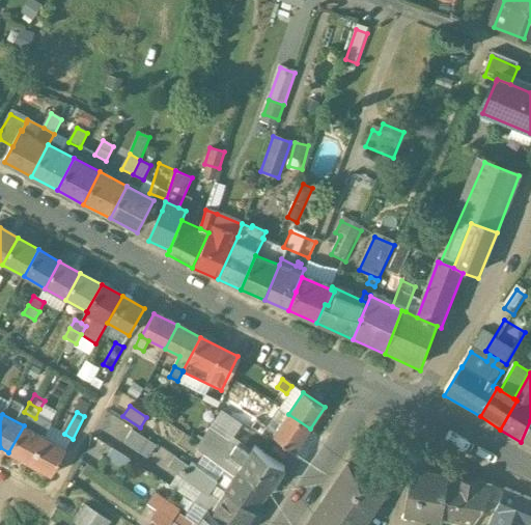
[(288,414),(273,437),(295,451),(310,429),(288,414)]
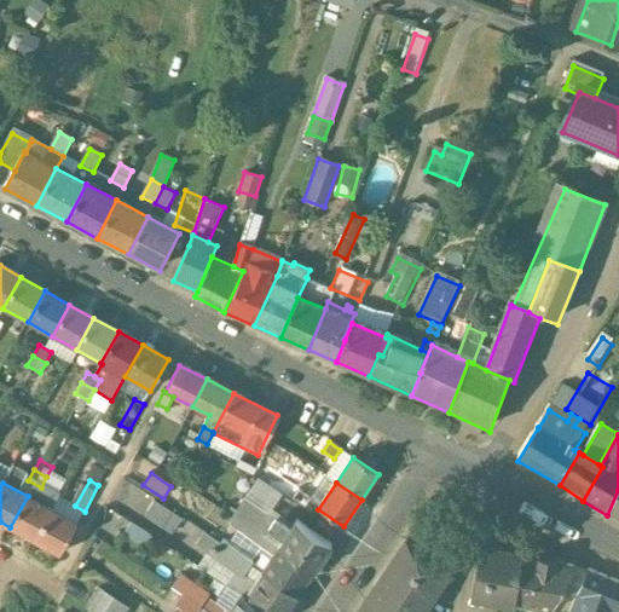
[(618,490),(607,515),(618,521),(618,490)]
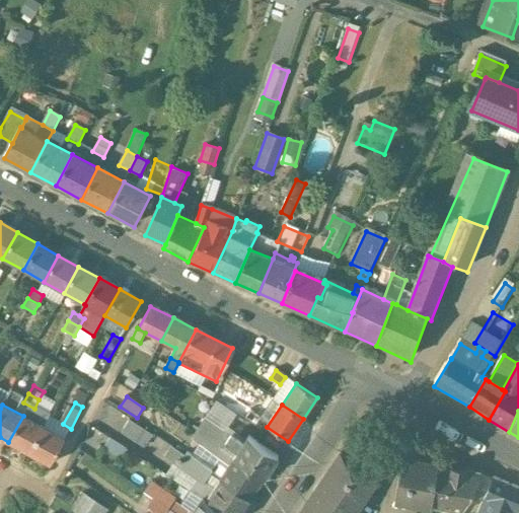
[(261,418),(250,412),(245,419),(255,425),(261,418)]
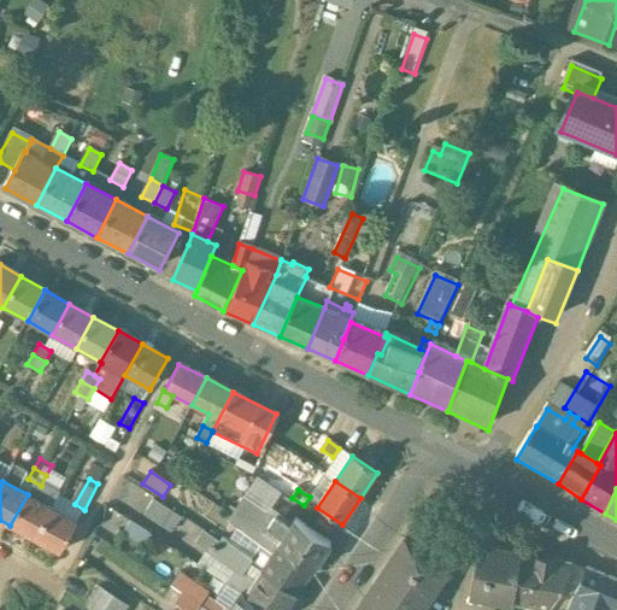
[(28,494),(10,526),(34,539),(52,508),(28,494)]
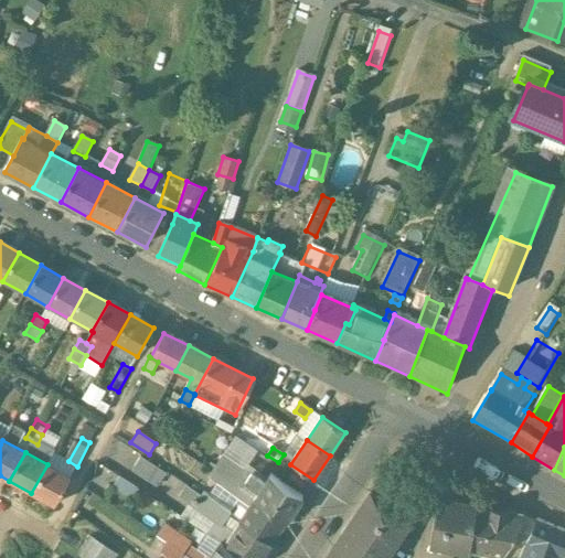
[(244,470),(223,455),(213,472),(228,482),(228,481),(235,471),(241,474),(244,470)]
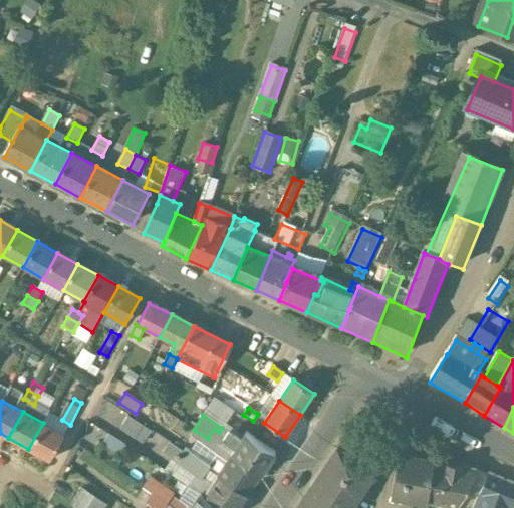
[(151,433),(126,417),(118,429),(143,445),(151,433)]
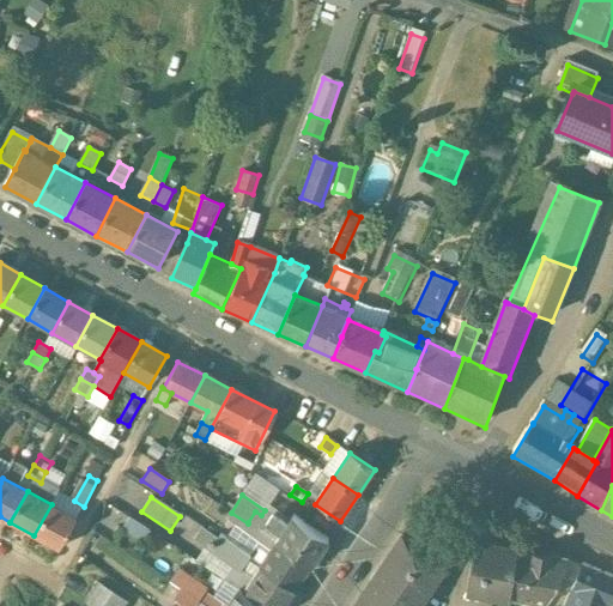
[(77,519),(52,504),(34,535),(60,550),(77,519)]
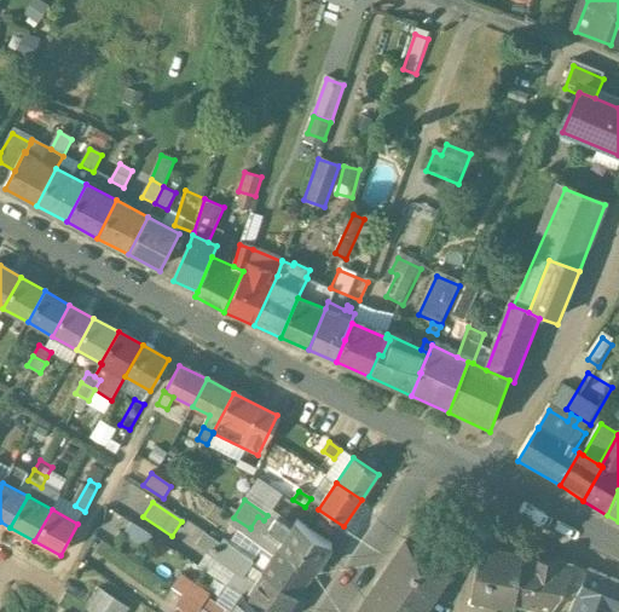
[(264,520),(258,517),(250,527),(266,538),(267,538),(275,527),(264,520)]
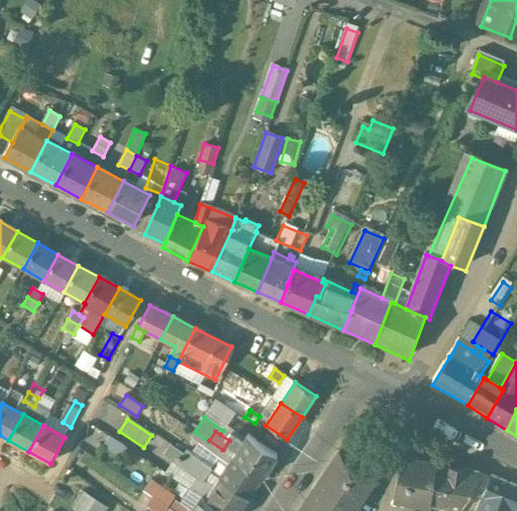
[(195,432),(194,432),(194,433),(202,438),(198,443),(228,463),(218,477),(219,478),(248,497),(263,476),(233,456),(233,455),(223,449),(222,449),(222,450),(195,432)]
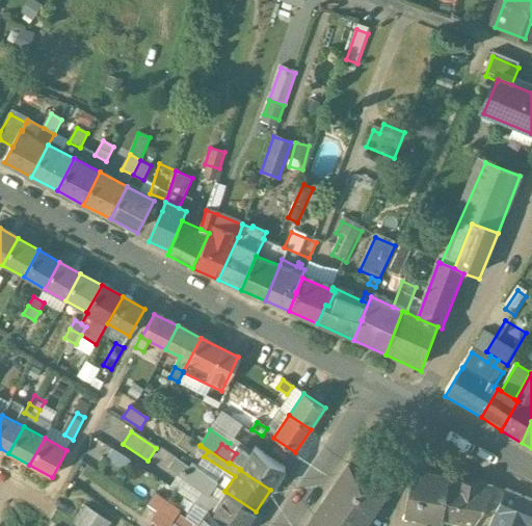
[(285,468),(255,447),(249,454),(243,450),(237,459),(244,464),(240,469),(240,470),(270,490),(270,489),(271,488),(275,489),(281,481),(278,477),(284,469),(285,468)]
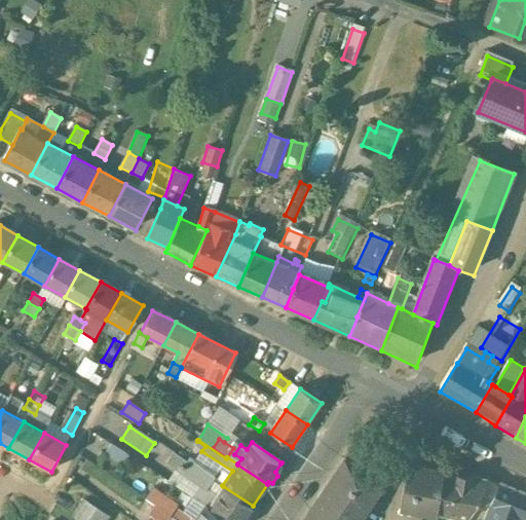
[(130,457),(112,445),(105,455),(124,469),(130,457)]
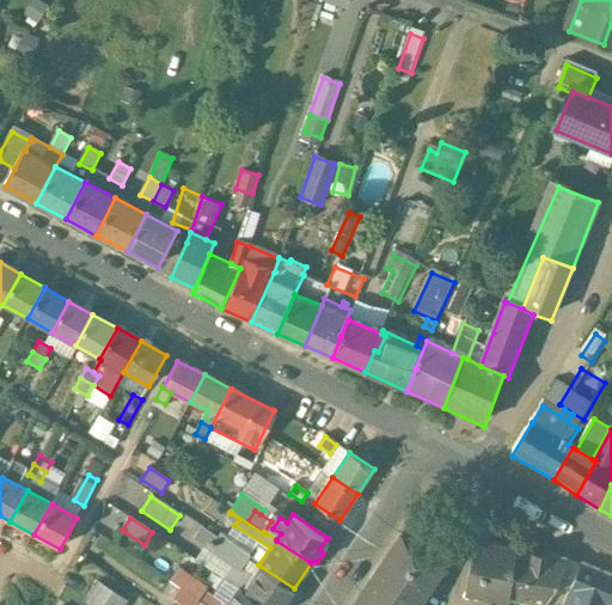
[(231,548),(201,527),(194,539),(224,558),(231,548)]
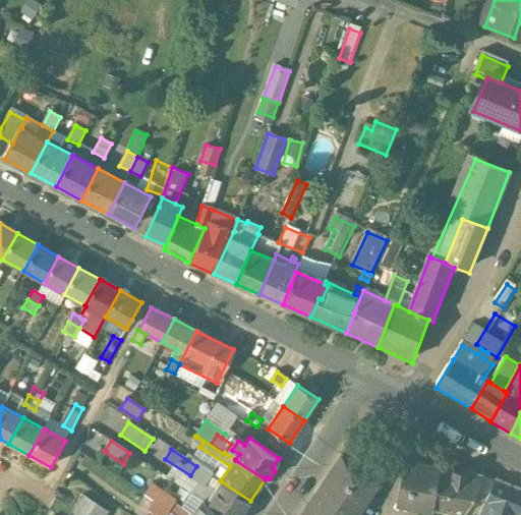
[(342,454),(300,514),(353,514),(357,508),(353,506),(363,491),(367,494),(378,478),(342,454)]
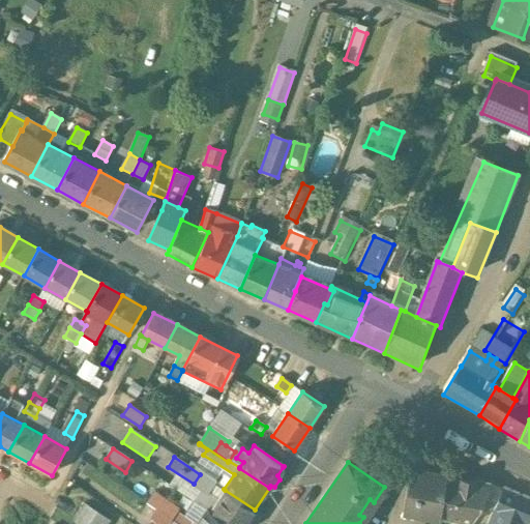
[(106,477),(90,465),(84,473),(100,486),(106,477)]
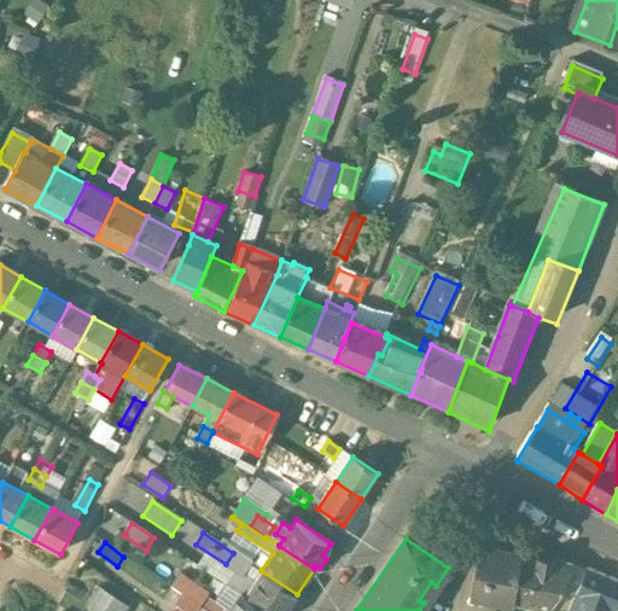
[(252,558),(237,548),(233,553),(226,564),(242,575),(252,558)]
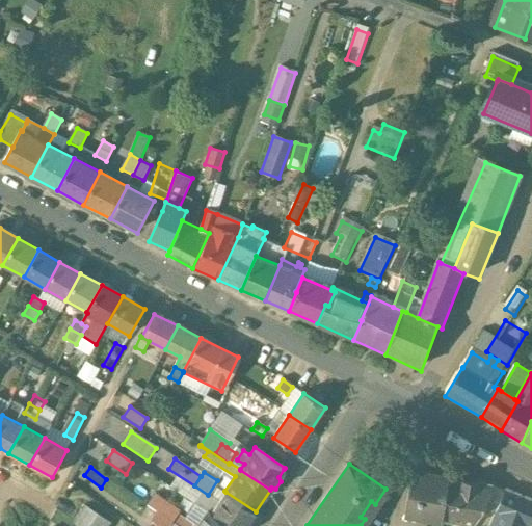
[(449,481),(413,475),(403,517),(406,518),(407,514),(416,515),(420,521),(441,524),(449,481)]
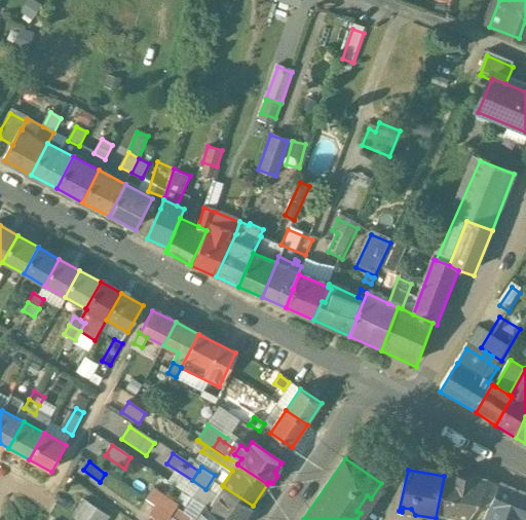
[(487,484),(444,476),(436,518),(441,519),(470,519),(479,505),(487,484)]
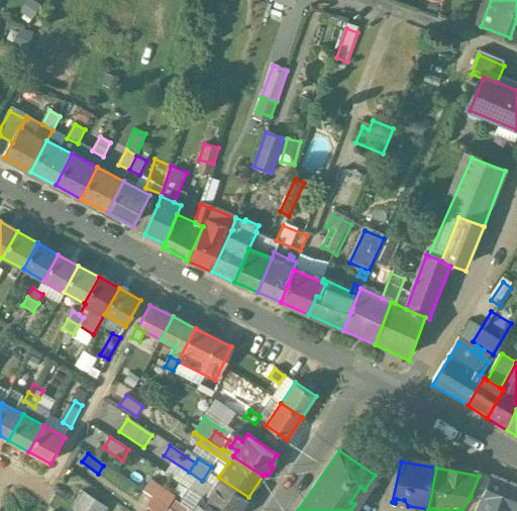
[(239,510),(248,497),(219,478),(205,498),(201,495),(201,496),(223,510),(239,510)]
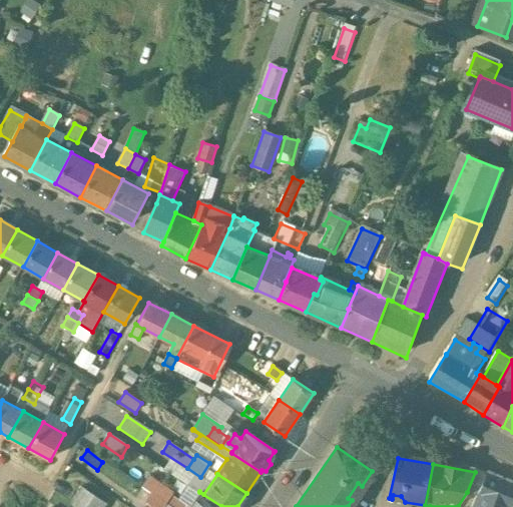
[(165,485),(149,476),(143,486),(157,496),(165,485)]
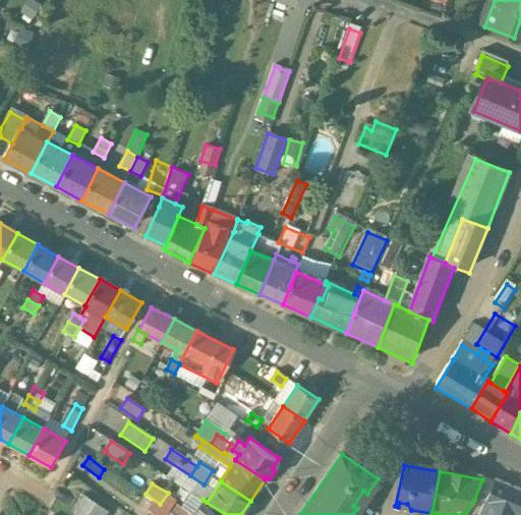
[(520,514),(520,495),(495,484),(481,514),(520,514)]
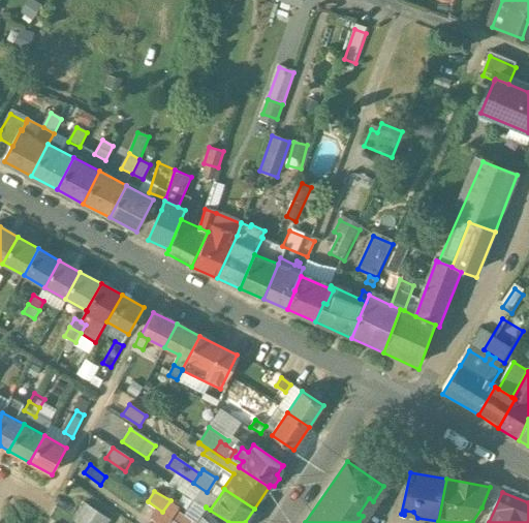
[(179,506),(170,500),(162,512),(172,518),(179,506)]
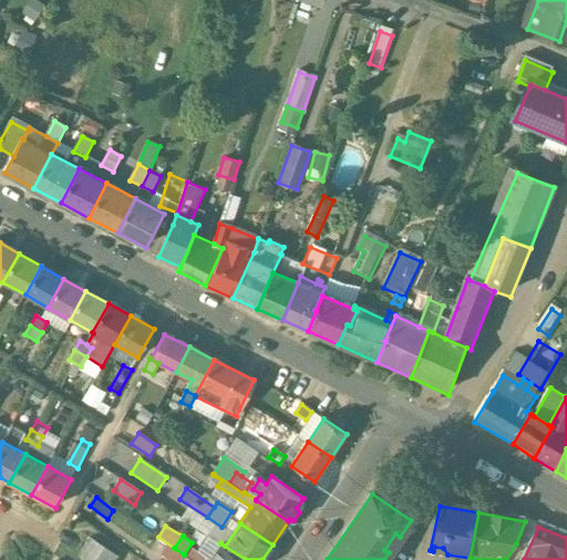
[(115,559),(116,557),(89,538),(78,555),(84,559),(115,559)]
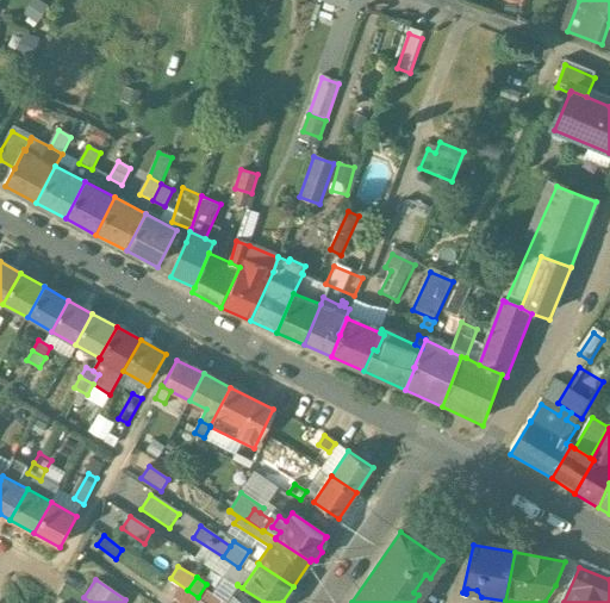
[(263,602),(237,585),(225,602),(221,602),(219,601),(218,602),(263,602)]
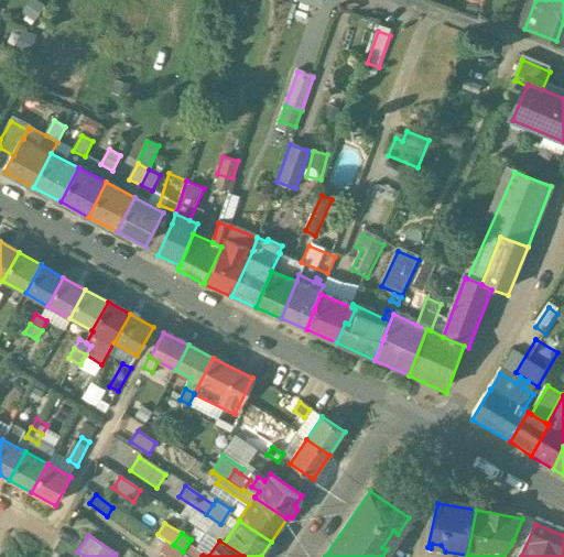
[(180,556),(183,552),(173,545),(166,556),(180,556)]
